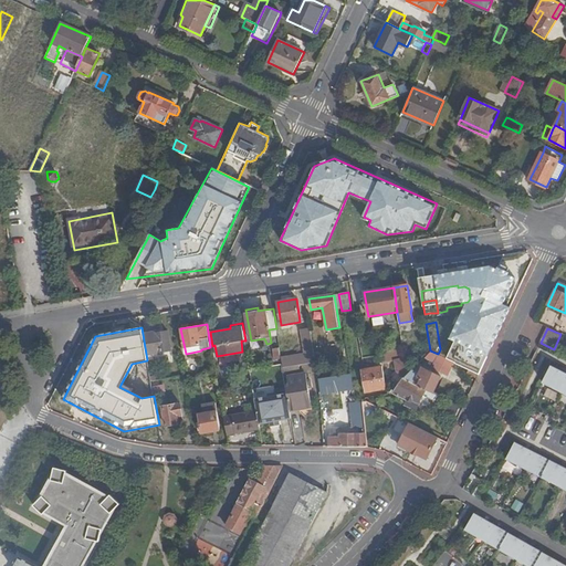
[(316,363),(311,329),(301,331),(304,354),(281,358),(283,368),(289,367),(304,365),(316,363)]
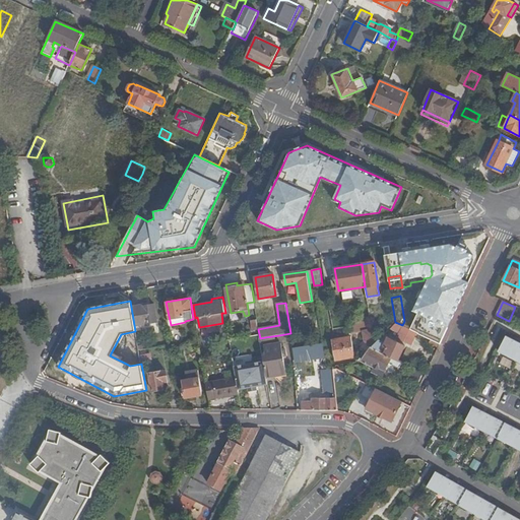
[(141,305),(131,307),(135,331),(157,327),(154,304),(141,306),(141,305)]
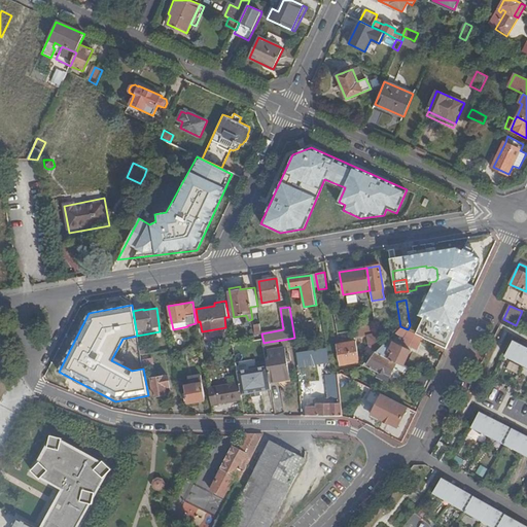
[(401,342),(408,329),(400,326),(391,337),(401,342)]
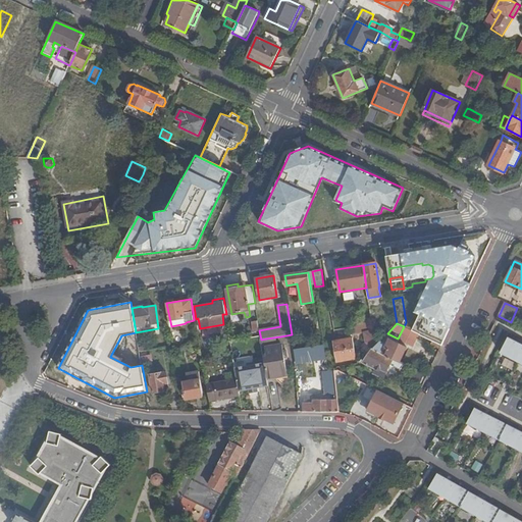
[(413,331),(404,326),(398,338),(407,344),(413,331)]
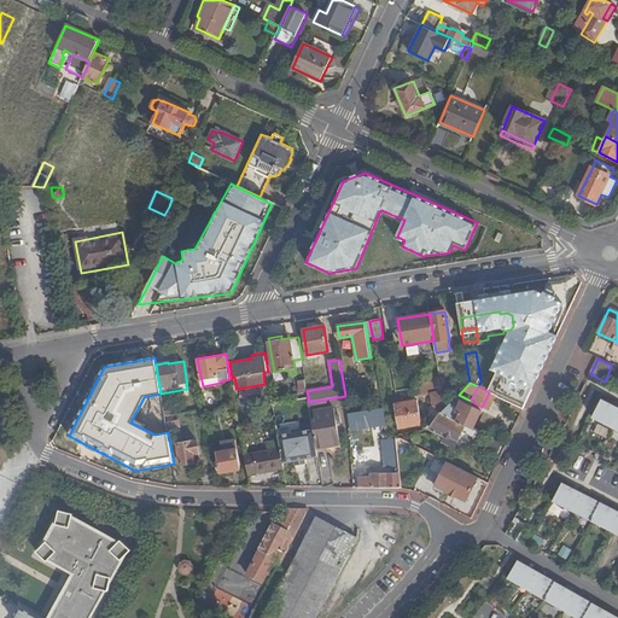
[(441,413),(442,413),(445,408),(442,390),(431,392),(431,397),(433,404),(436,408),(441,413)]
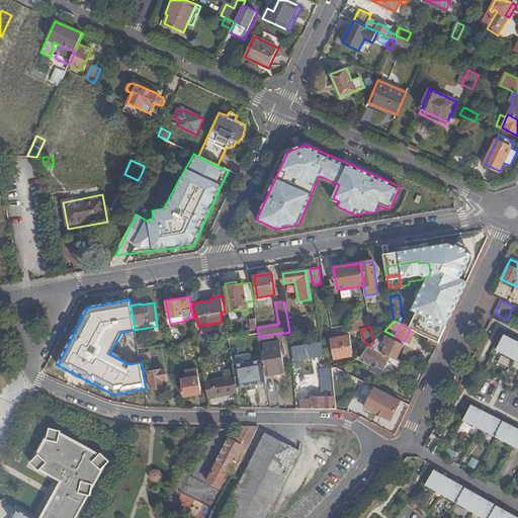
[(423,335),(438,342),(442,335),(427,327),(423,335)]
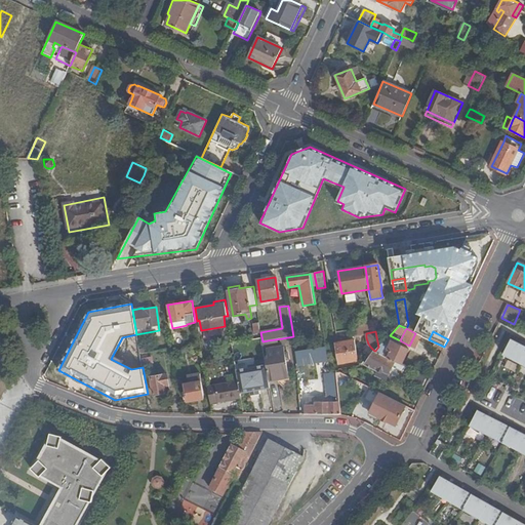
[(293,336),(282,338),(283,345),(284,347),(294,346),(293,336)]
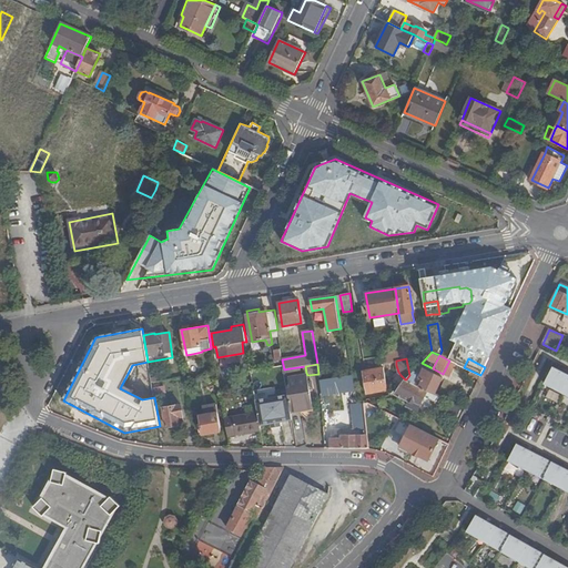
[(387,391),(384,367),(363,371),(366,394),(387,391)]
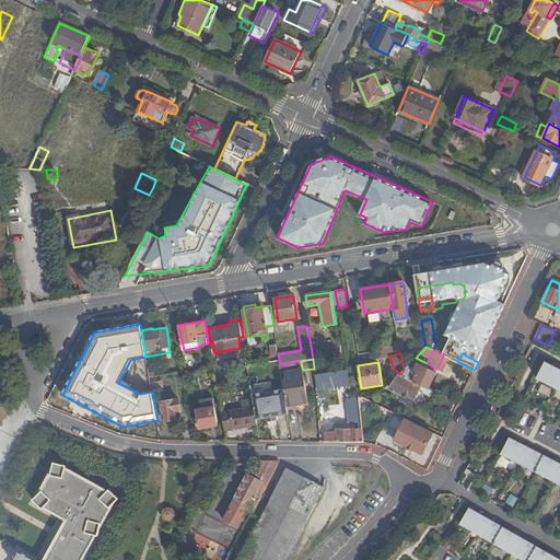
[(280,364),(281,374),(284,374),(288,391),(305,388),(303,370),(302,368),(299,369),(299,371),(287,372),(286,363),(280,364)]
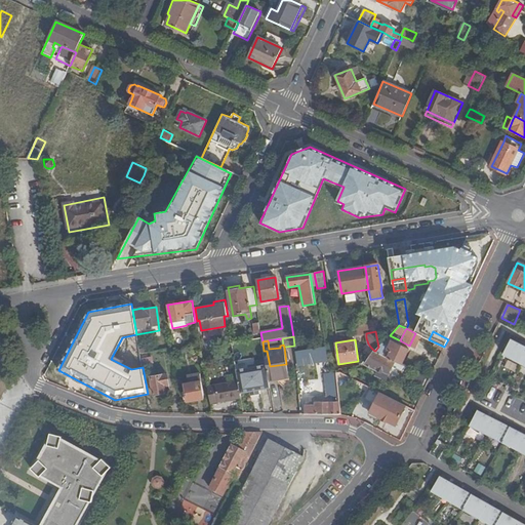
[(524,365),(524,342),(522,341),(520,345),(512,340),(503,355),(524,365)]
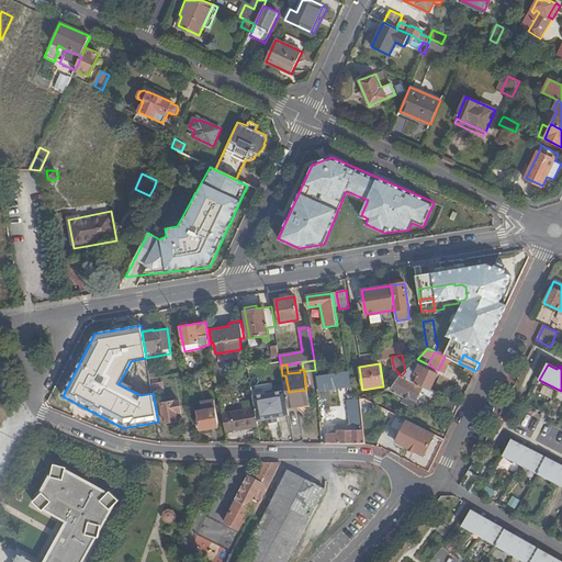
[(405,371),(402,375),(429,391),(437,374),(419,366),(415,373),(407,370),(405,371)]
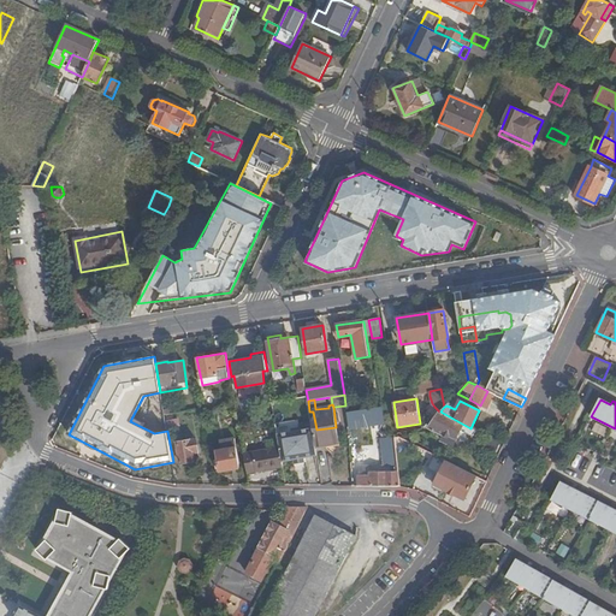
[(471,428),(440,412),(439,412),(427,427),(444,434),(446,436),(446,434),(457,439),(462,430),(466,431),(465,433),(474,438),(474,437),(477,431),(471,428)]
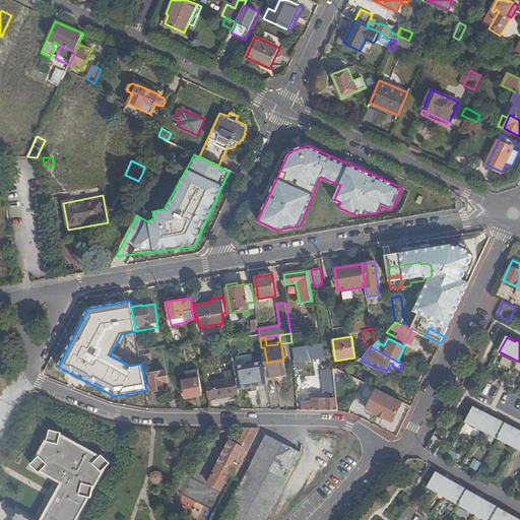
[(236,378),(238,389),(249,388),(257,386),(268,384),(264,362),(244,365),(235,366),(236,378)]
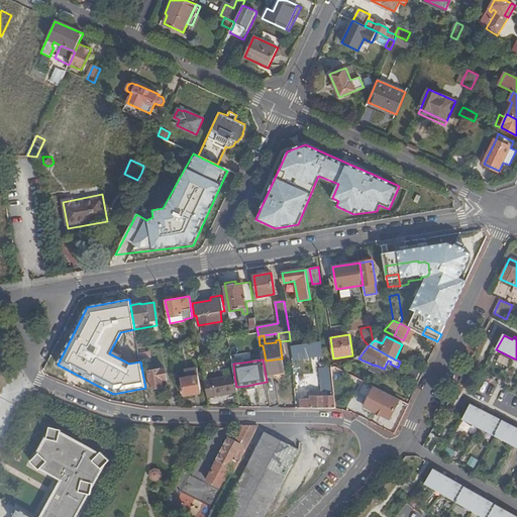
[(325,390),(334,390),(332,375),(331,368),(326,369),(324,369),(325,390)]
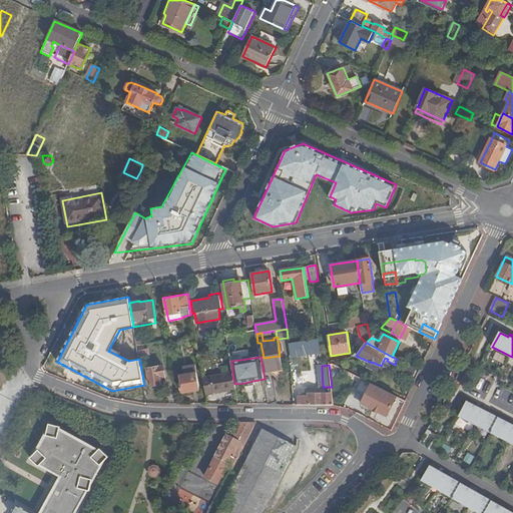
[(164,375),(163,366),(147,369),(150,385),(161,383),(160,376),(164,375)]
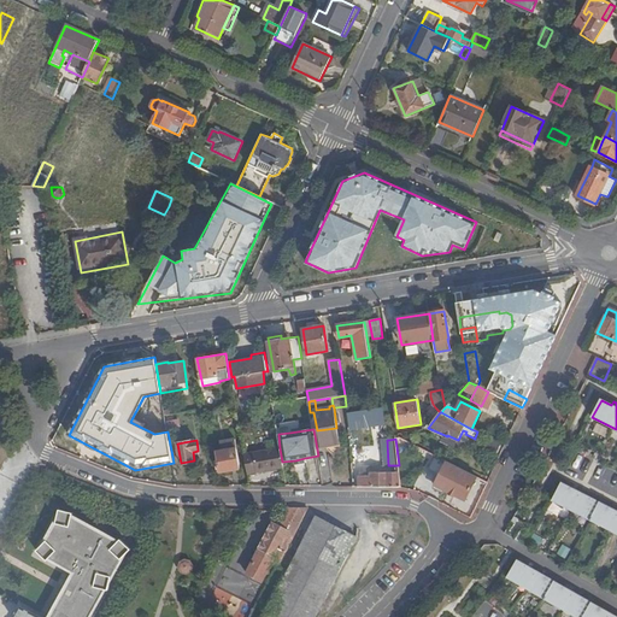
[(240,468),(236,448),(217,452),(219,471),(240,468)]
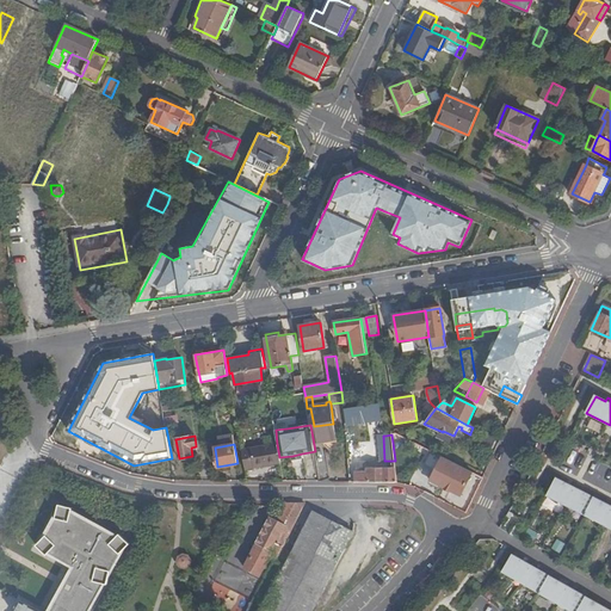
[(242,450),(246,469),(281,463),(279,457),(277,444),(242,450)]
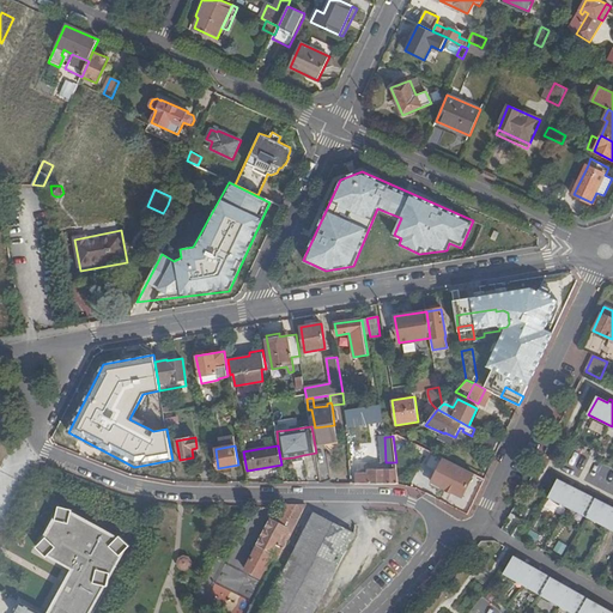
[(473,474),(443,459),(431,483),(445,490),(445,491),(451,493),(451,492),(462,498),(473,474)]
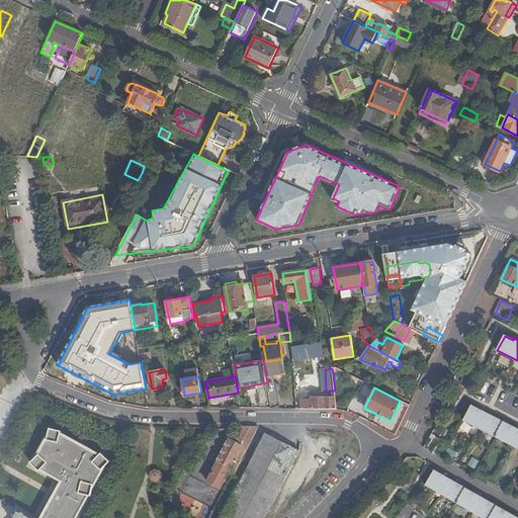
[(301,391),(301,400),(311,400),(311,397),(335,397),(336,397),(335,396),(335,391),(326,391),(301,391)]
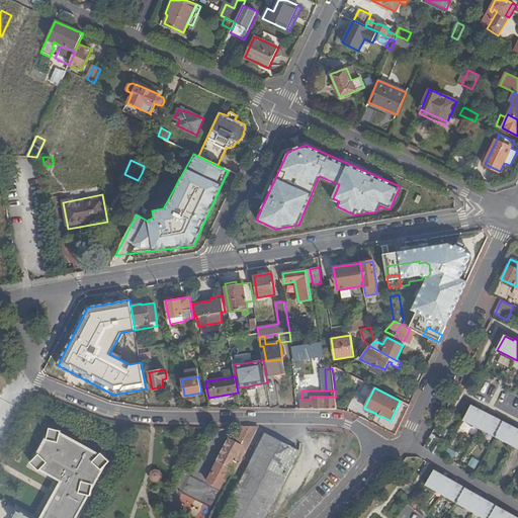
[(301,400),(300,409),(335,409),(335,397),(311,397),(311,400),(301,400)]
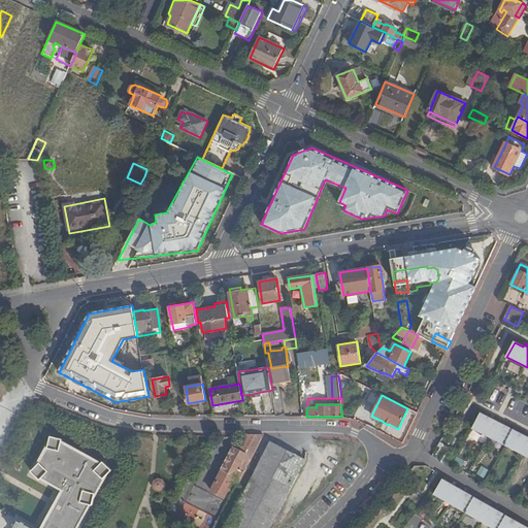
[(527,456),(527,437),(481,414),(473,428),(527,456)]
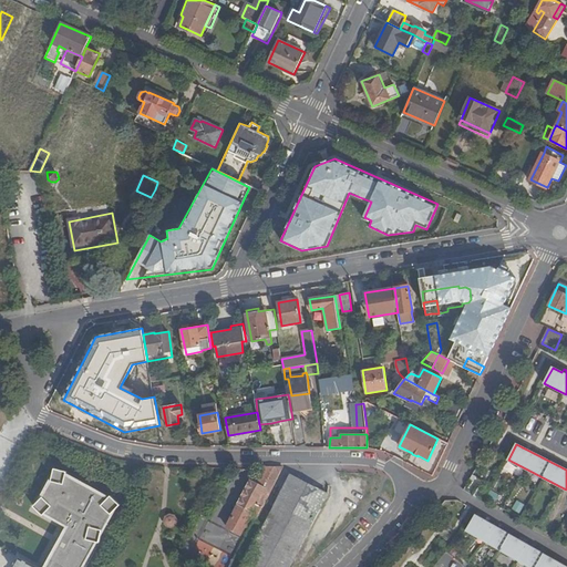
[(256,517),(282,466),(267,466),(259,481),(256,478),(254,482),(247,477),(223,524),(237,532),(247,513),(256,517)]
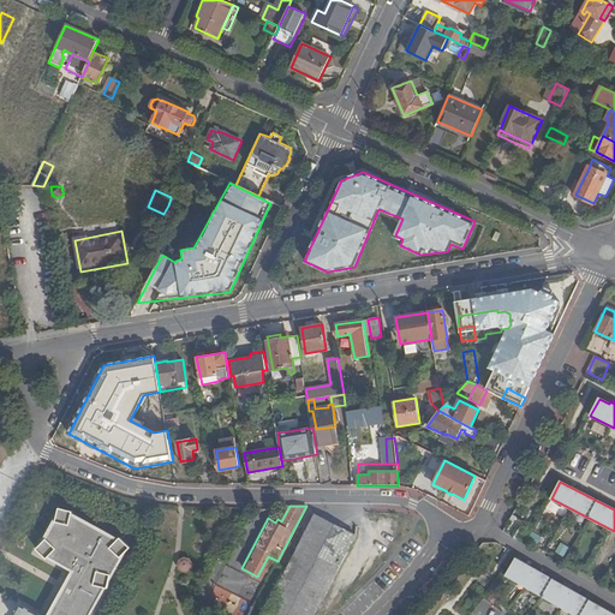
[(57,524),(48,537),(47,541),(37,550),(47,560),(49,557),(76,572),(51,614),(39,614),(22,605),(15,614),(88,614),(103,589),(108,590),(112,575),(117,567),(121,559),(131,549),(121,538),(118,542),(73,517),(75,512),(60,509),(57,524)]
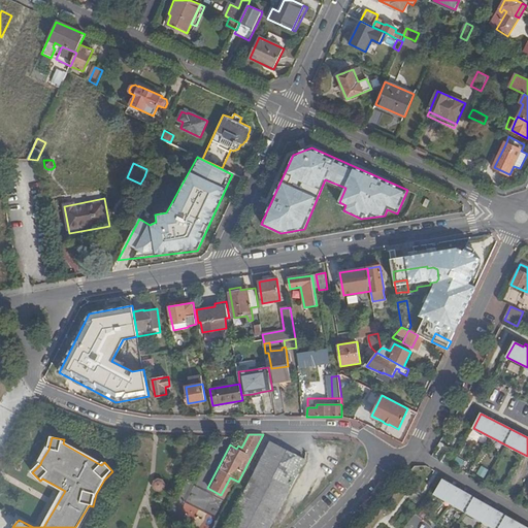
[(269,527),(305,460),(270,442),(267,449),(245,489),(226,527),(269,527)]
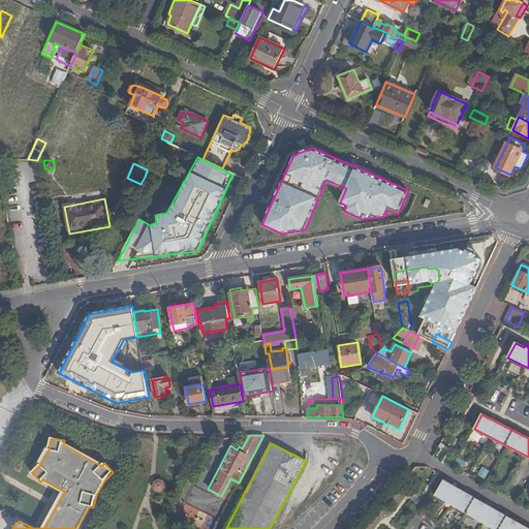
[(240,487),(246,490),(268,449),(260,446),(240,487)]
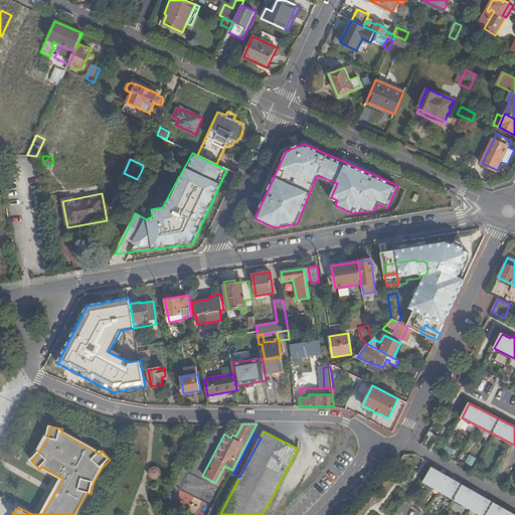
[(464,463),(471,466),(475,458),(467,455),(464,463)]
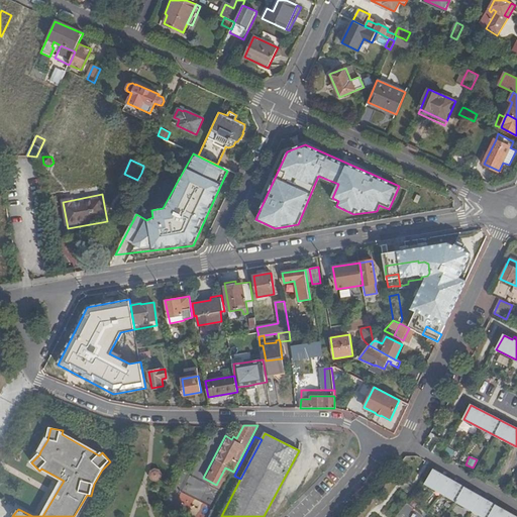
[(156,468),(150,471),(149,476),(151,480),(157,481),(162,479),(163,474),(161,469),(156,468)]
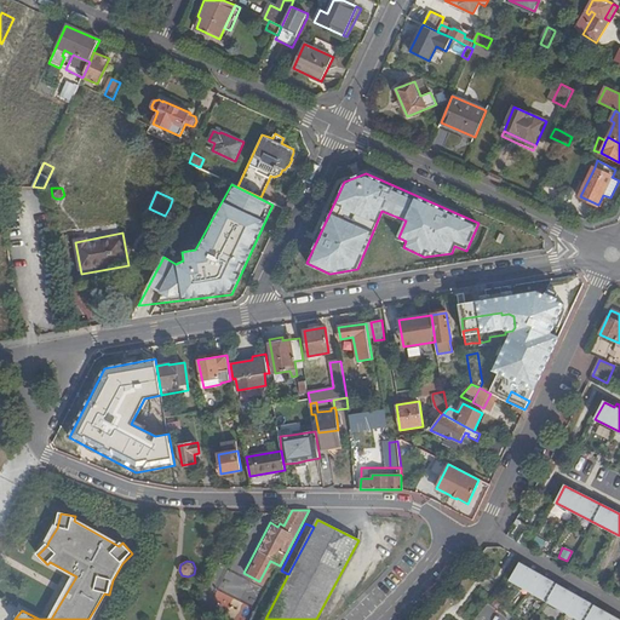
[(581,619),(619,619),(520,563),(510,580),(581,619)]
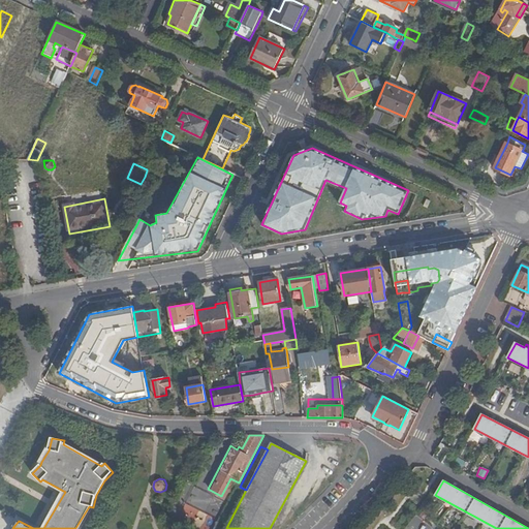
[(177,514),(201,525),(215,497),(190,485),(177,514)]
